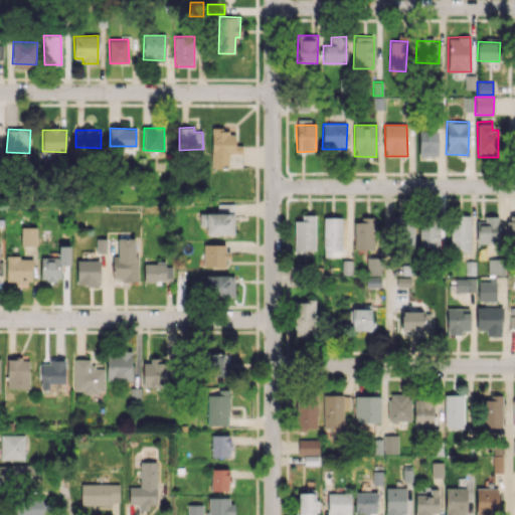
[(210,167),(239,168),(239,145),(235,145),(235,131),(211,130),(210,167)]
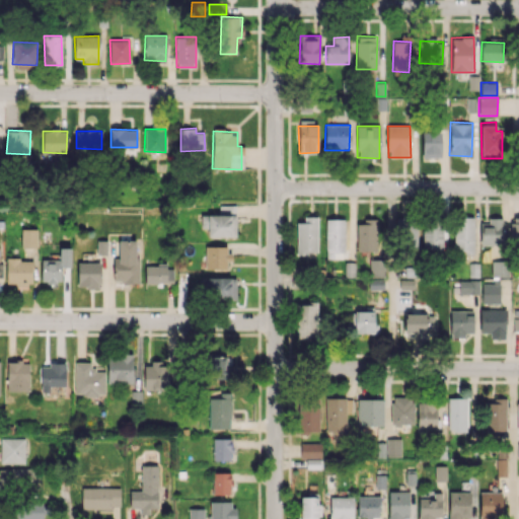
[(422,132),(423,157),(441,157),(441,131),(422,132)]
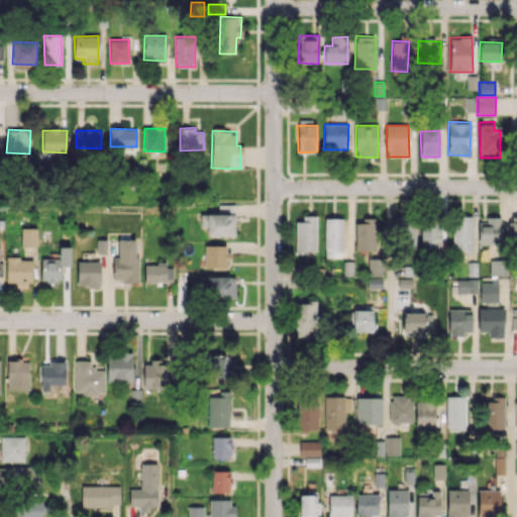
[(234,235),(234,204),(218,204),(218,213),(200,214),(200,226),(206,226),(206,235),(234,235)]
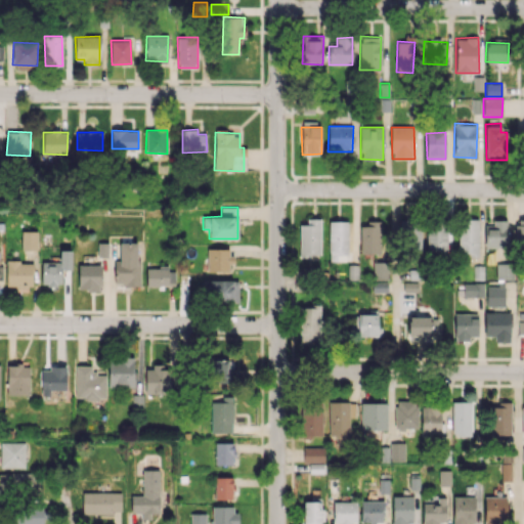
[(400,249),(421,249),(420,219),(399,220),(400,249)]
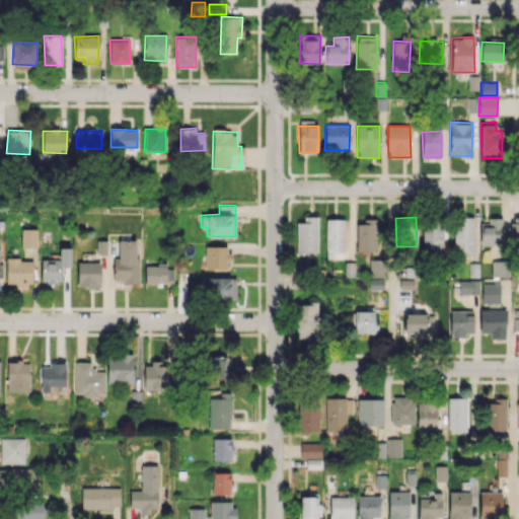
[(473,217),(456,217),(456,253),(474,253),(473,217)]
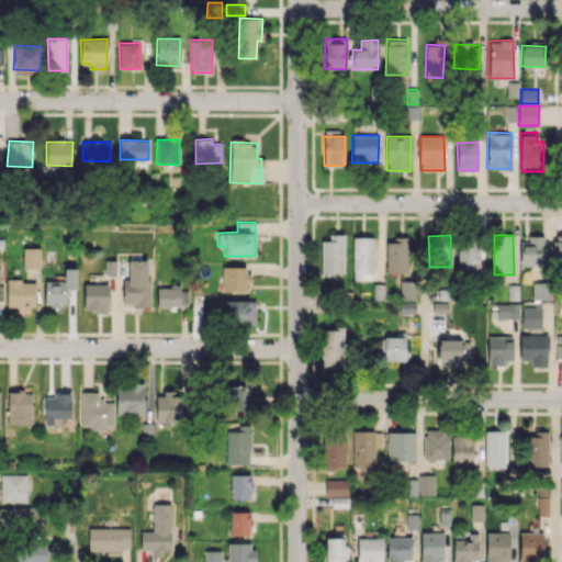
[(546,236),(530,235),(529,244),(520,244),(520,265),(544,266),(546,236)]
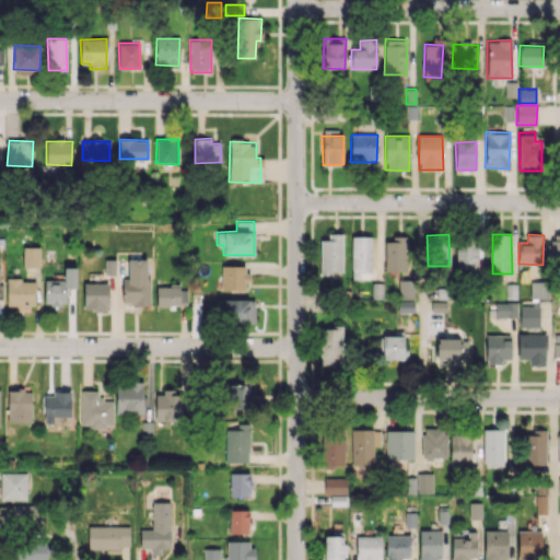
[(321,236),(321,273),(342,273),(342,235),(321,236)]
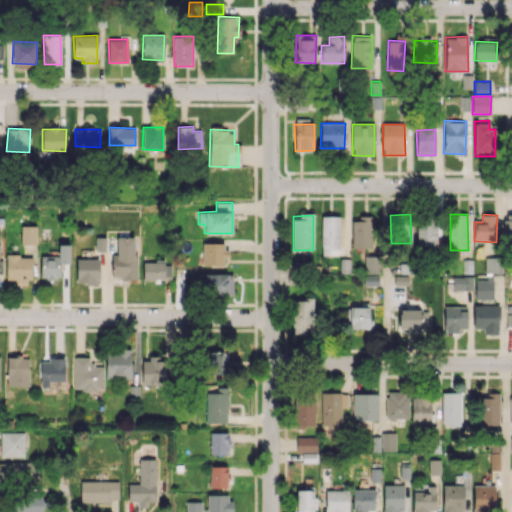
[(339,255),(339,215),(321,216),(322,255),(339,255)]
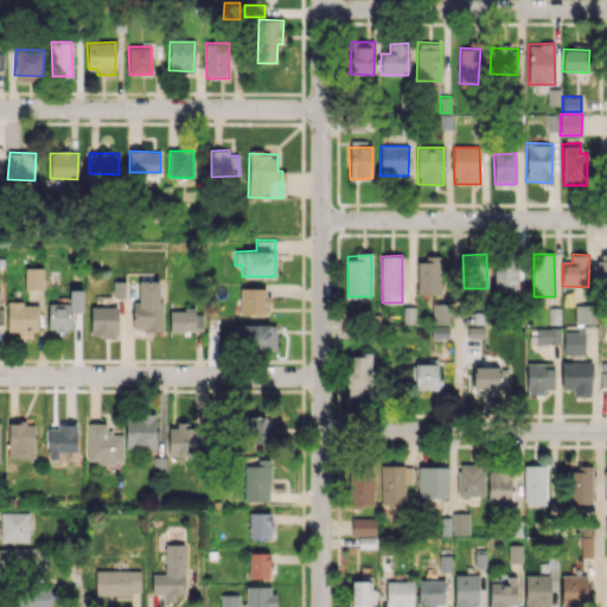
[(440,293),(440,257),(417,259),(417,294),(440,293)]
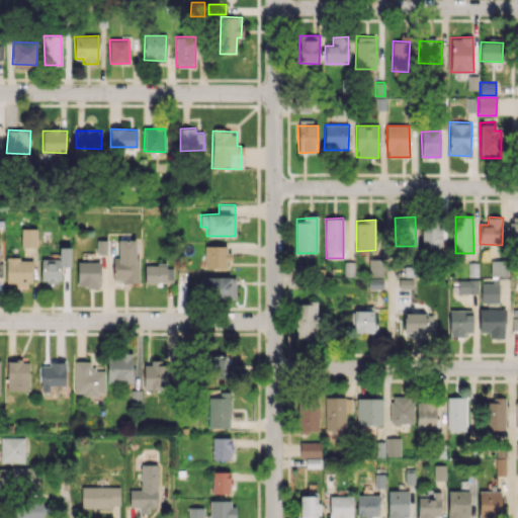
[(423,249),(442,248),(441,221),(422,221),(423,249)]
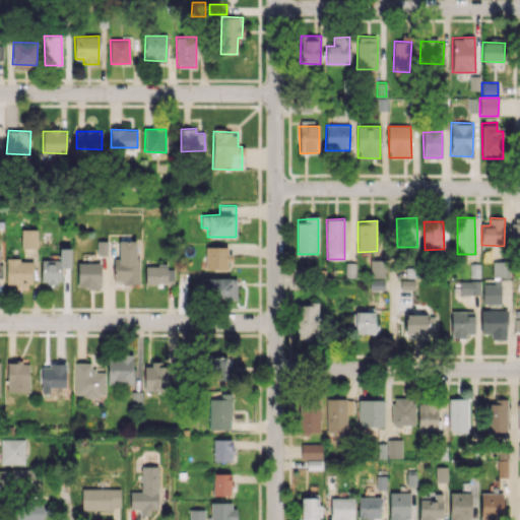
[(21,248),(37,248),(37,230),(21,230),(21,248)]
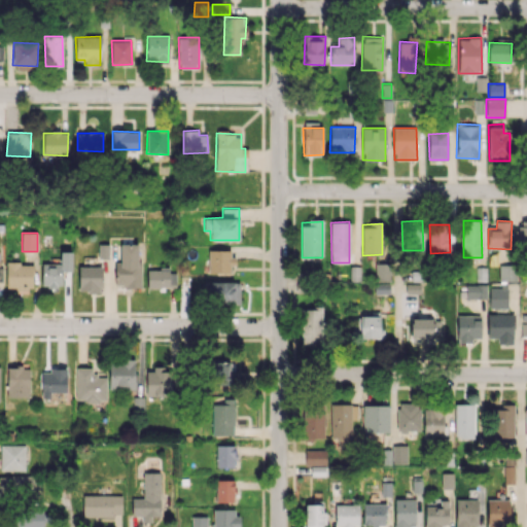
[(115,287),(140,286),(140,243),(120,243),(120,262),(114,262),(115,287)]
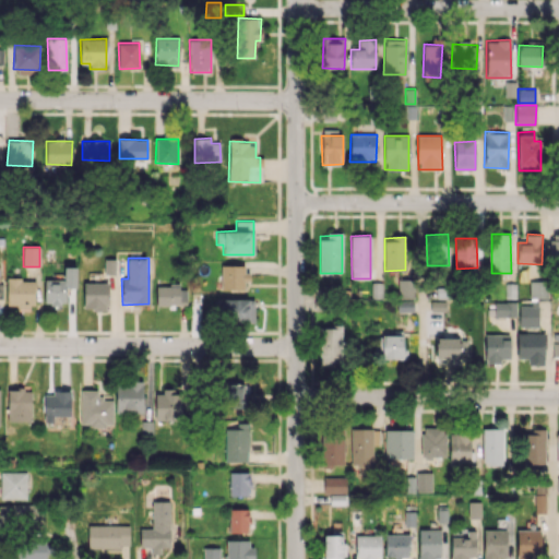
[(221,289),(244,290),(244,281),(247,281),(247,265),(221,264),(221,289)]
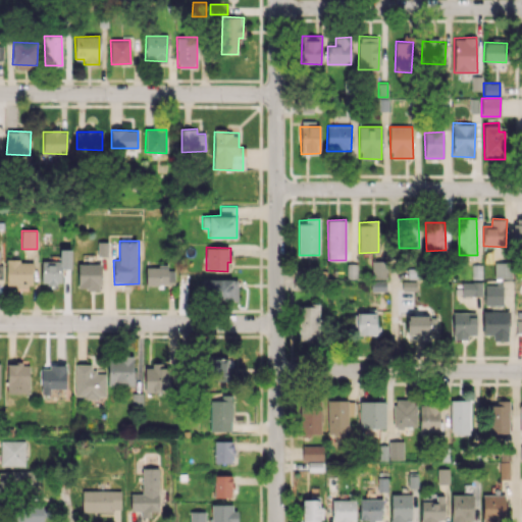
[(41,261),(42,283),(61,283),(61,268),(71,268),(70,249),(59,249),(60,261),(41,261)]
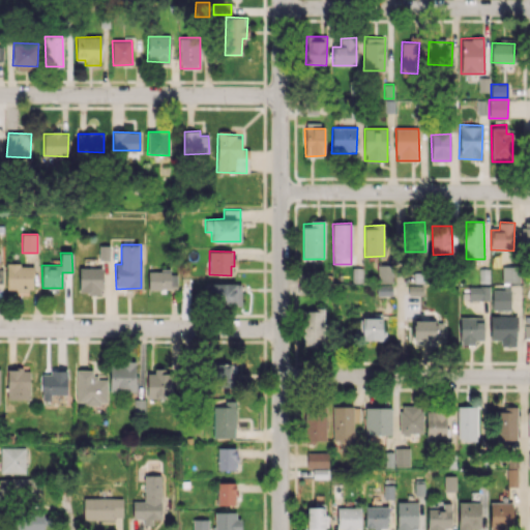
[(6,290),(33,290),(33,265),(6,265),(6,290)]
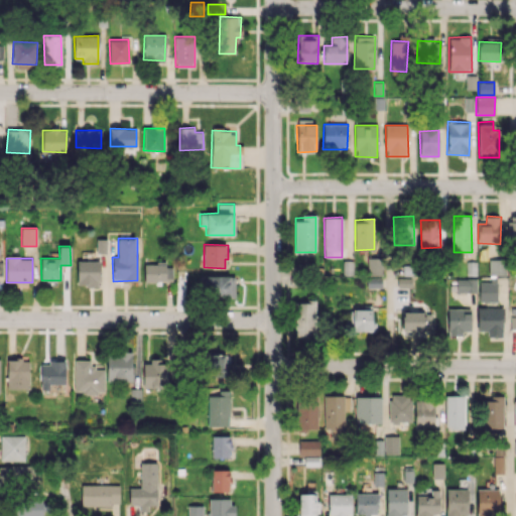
[(367,275),(381,275),(381,258),(367,258),(367,275)]
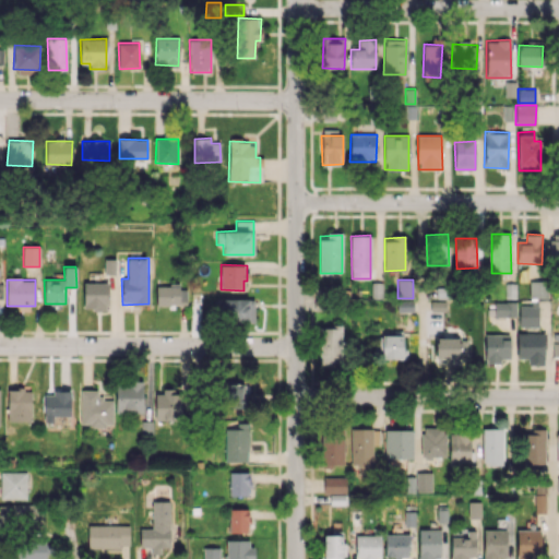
[(530,297),(546,298),(547,282),(530,281),(530,297)]
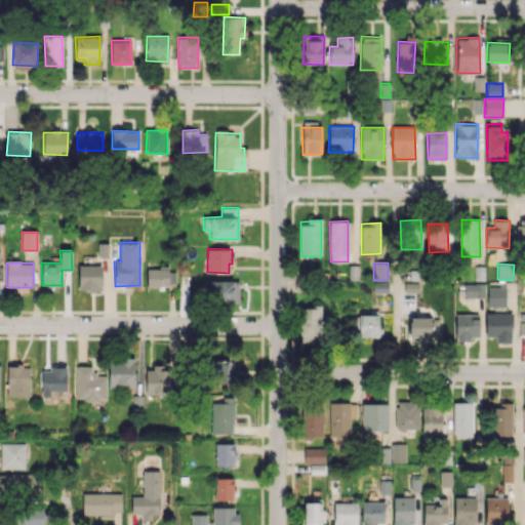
[(101,265),(78,265),(79,291),(102,290),(101,265)]
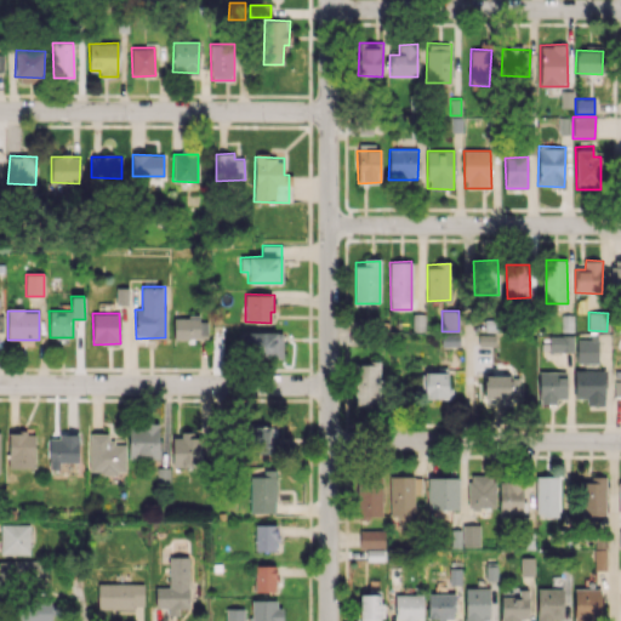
[(174,340),(208,339),(208,318),(174,318),(174,340)]
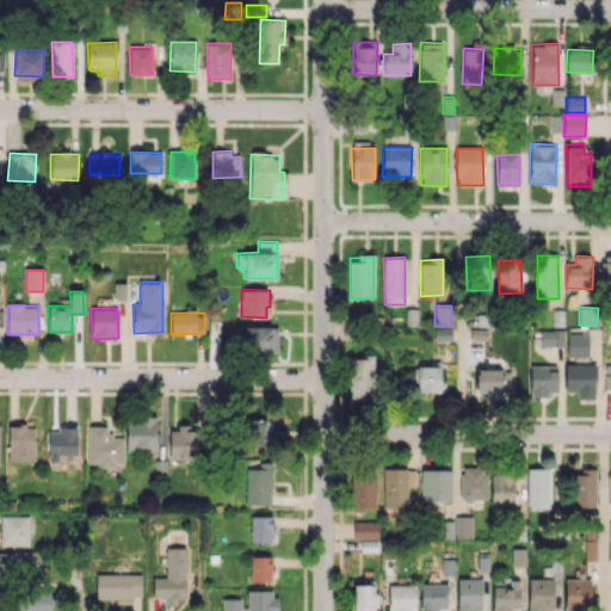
[(277,352),(278,327),(245,327),(244,352),(277,352)]
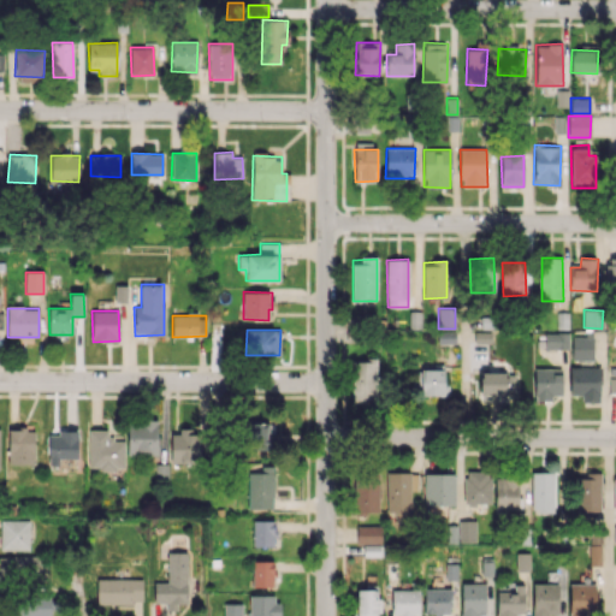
[(455,344),(455,332),(437,332),(437,344),(455,344)]
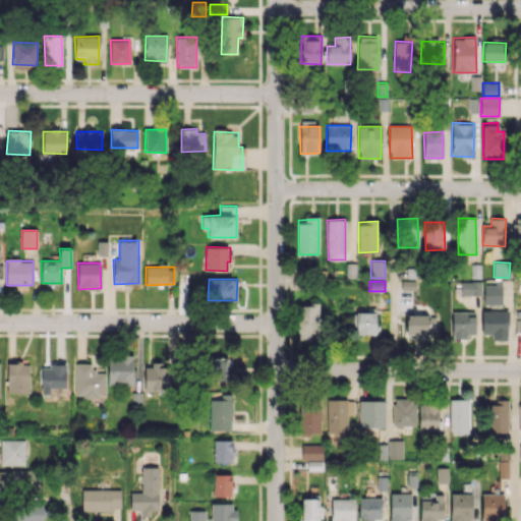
[(461,295),(480,295),(479,281),(460,282),(461,295)]
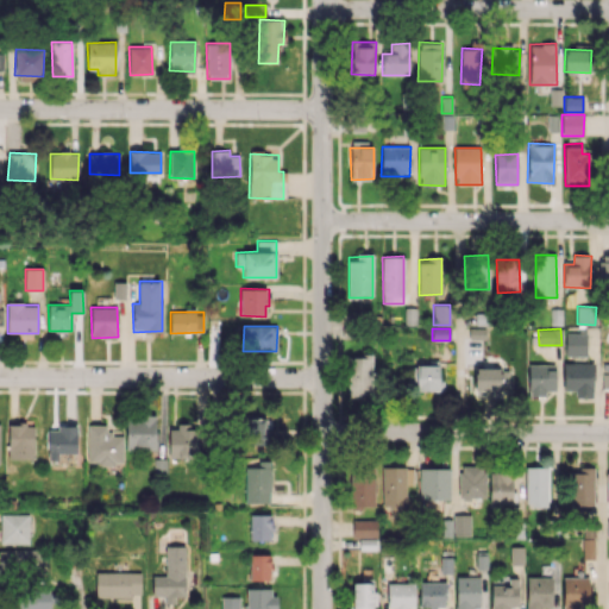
[(565,356),(586,356),(585,332),(565,333),(565,356)]
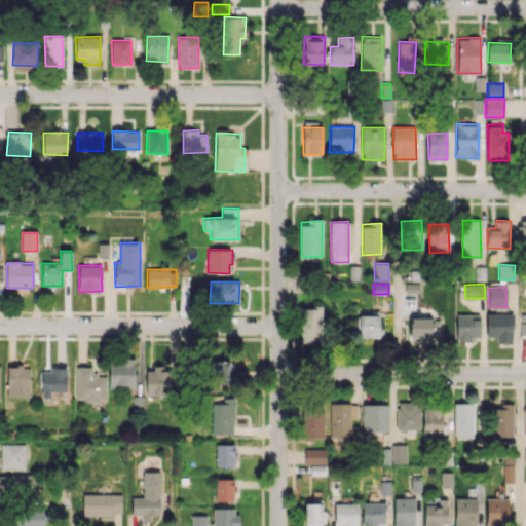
[(300,342),(321,342),(322,307),(301,307),(300,342)]
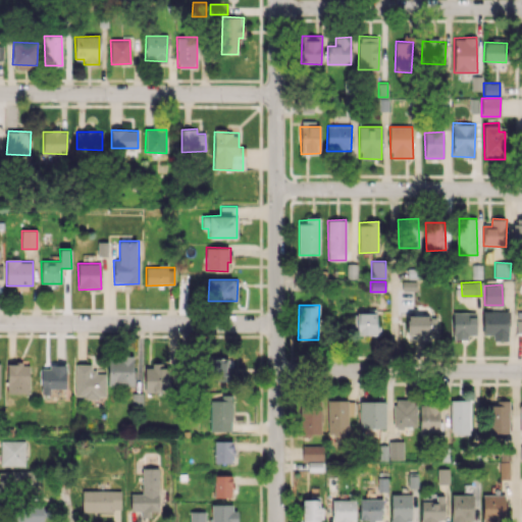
[(376,334),(376,311),(353,312),(353,334),(376,334)]
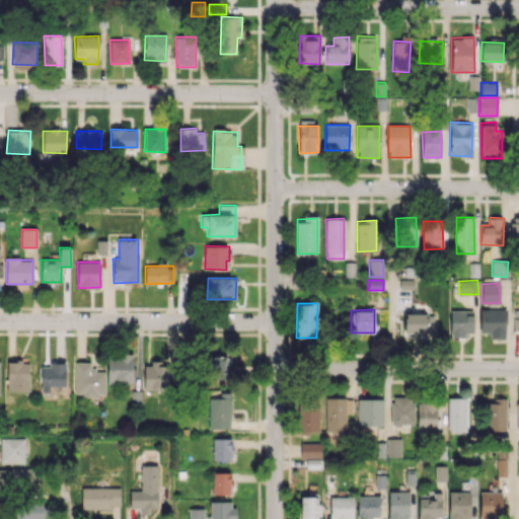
[(490,332),(490,339),(505,339),(506,309),(479,309),(479,332),(490,332)]
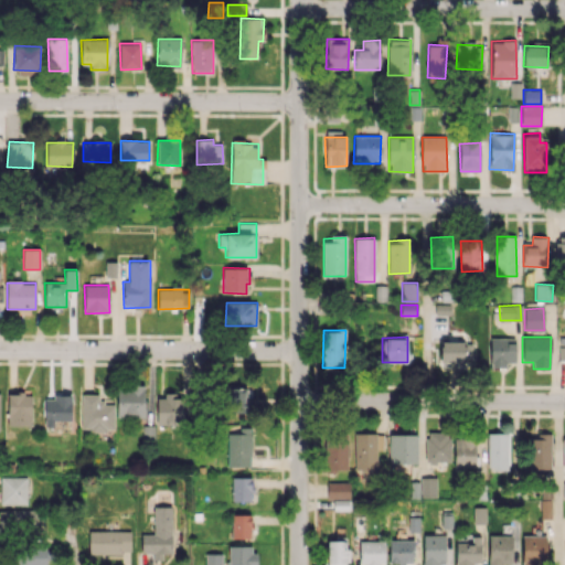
[(515,338),(490,338),(490,368),(505,368),(505,362),(515,362),(515,338)]
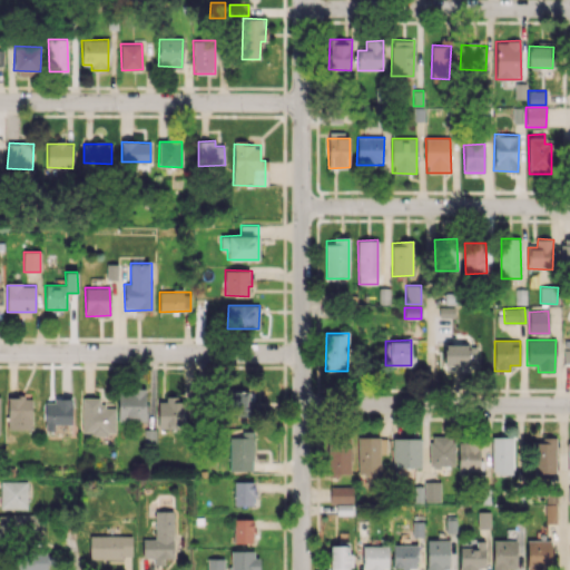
[(443,365),(475,366),(477,346),(444,344),(443,365)]
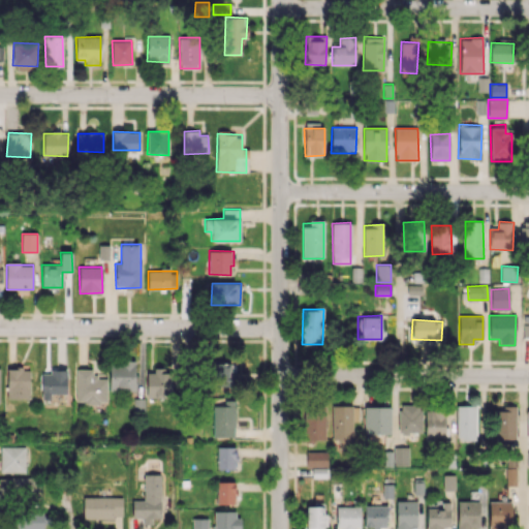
[(135,391),(135,362),(110,361),(109,390),(135,391)]
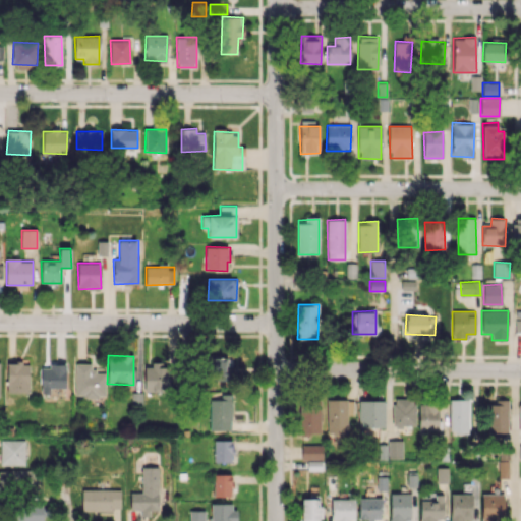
[(232,357),(209,357),(210,381),(232,381),(232,357)]
